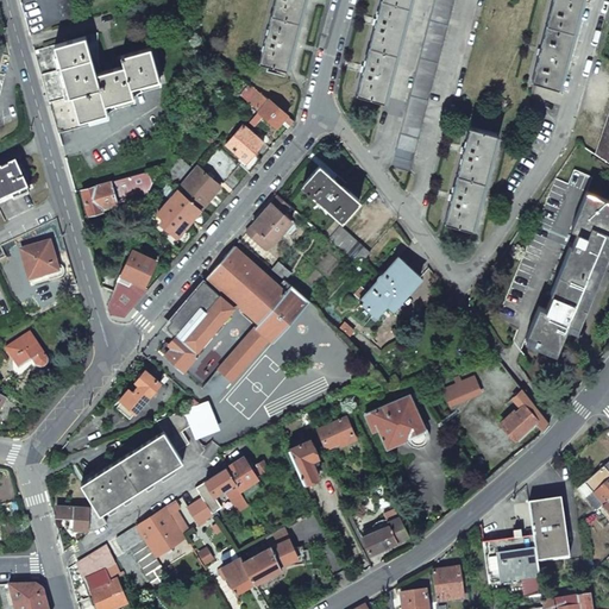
[(322,0),(294,0),(278,64),(305,71),(322,0)]
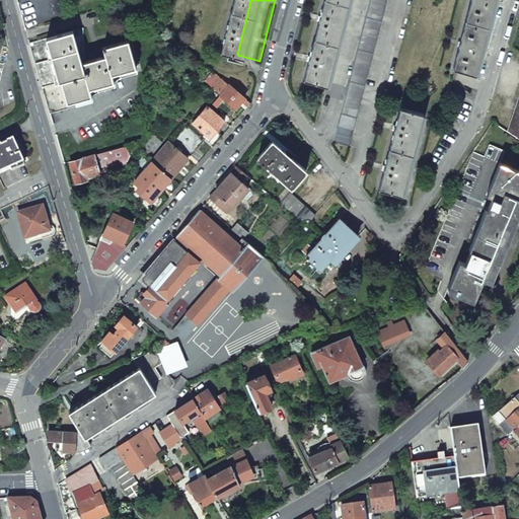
[(327,85),(349,0),(323,0),(303,80),(327,85)]
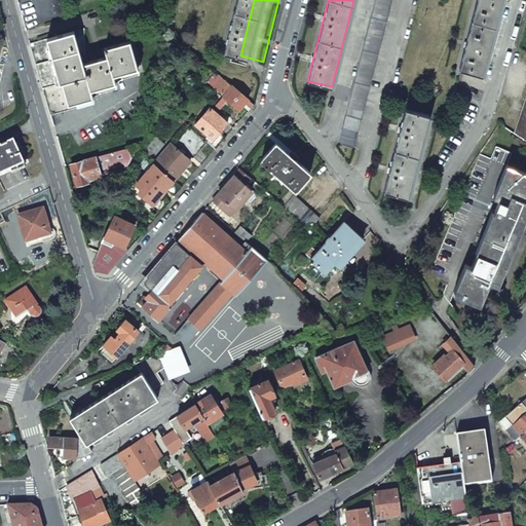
[(355,146),(392,0),(376,0),(340,142),(355,146)]
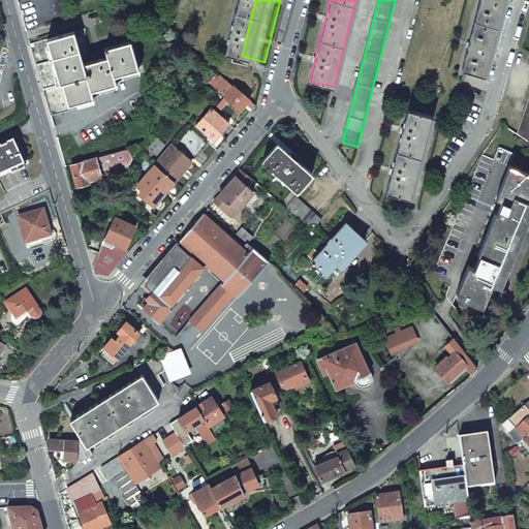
[(485,76),(504,0),(479,0),(461,70),(485,76)]
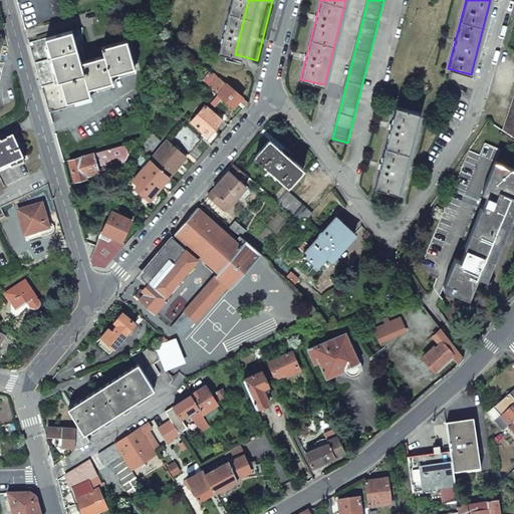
[(82,27),(29,42),(39,77),(49,112),(76,104),(76,101),(83,99),(82,97),(91,95),(90,92),(98,90),(97,88),(105,85),(105,83),(112,80),(112,78),(120,76),(119,73),(127,71),(126,68),(136,66),(127,39),(102,46),(104,54),(85,59),(83,50),(82,27)]
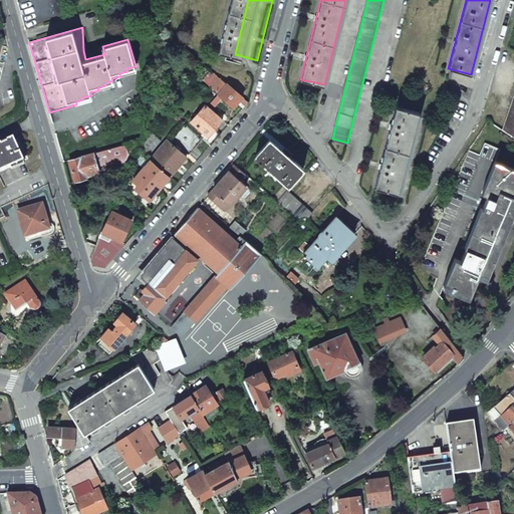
[(206,74),(212,79),(216,75),(210,70),(206,74)]
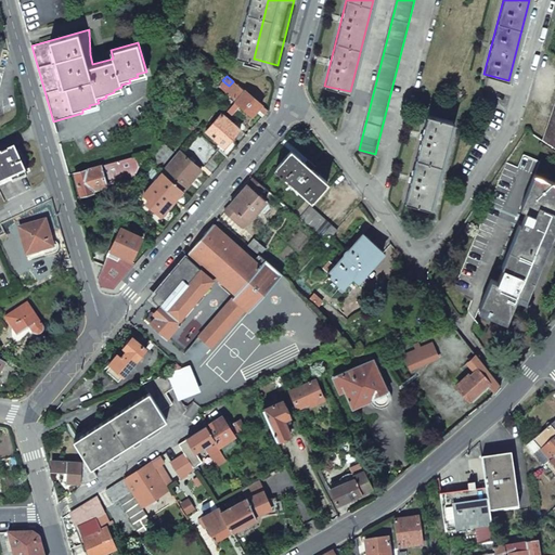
[(226,90),(228,92),(235,84),(233,81),(229,86),(226,90)]
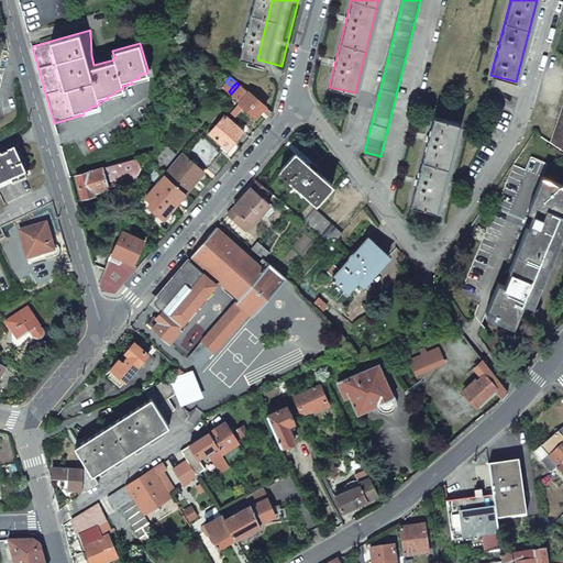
[(239,85),(231,94),(240,102),(238,106),(242,109),(244,107),(255,117),(257,114),(260,112),(262,111),(267,116),(272,112),(249,92),(247,92),(239,85)]
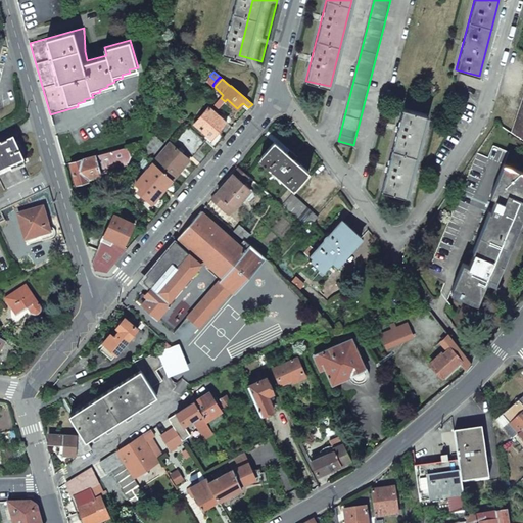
[(522,95),(511,132),(522,140),(522,95)]
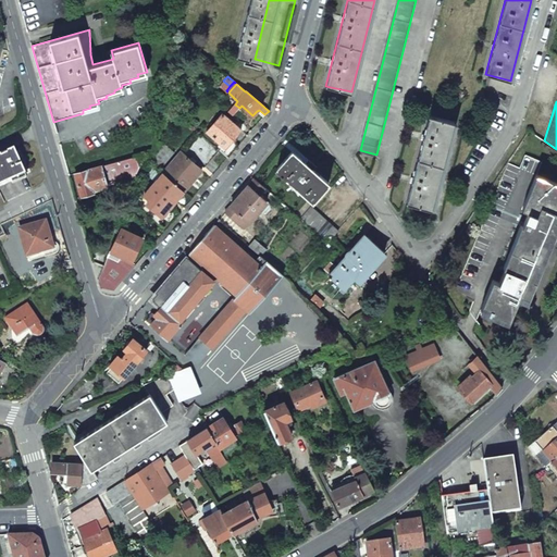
[(217,148),(219,149),(227,157),(238,145),(232,139),(236,135),(240,130),(226,119),(221,114),(206,132),(220,144),(217,148)]
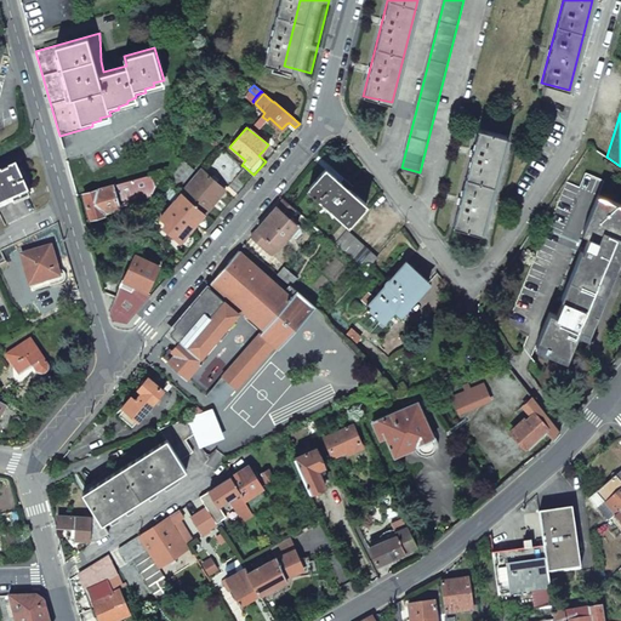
[(480,233),(507,136),(478,129),(453,226),(480,233)]
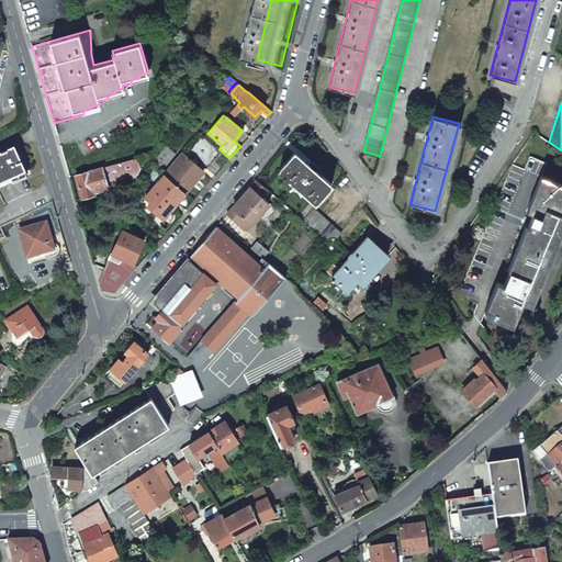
[(200,133),(182,154),(203,171),(212,161),(221,150),(218,149),(200,133)]
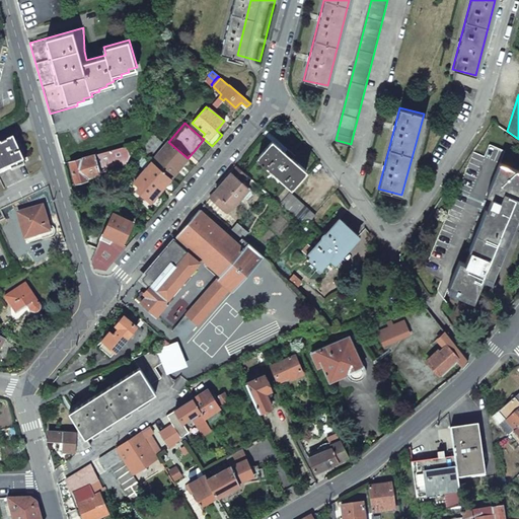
[(148,130),(143,148),(149,155),(161,142),(148,130)]
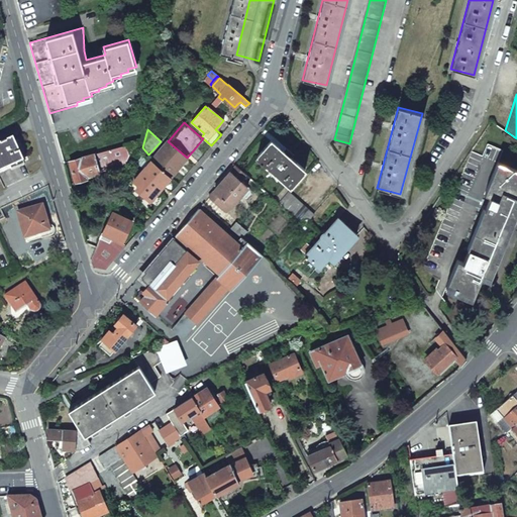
[(13,138),(0,143),(0,172),(23,162),(18,149),(13,138)]
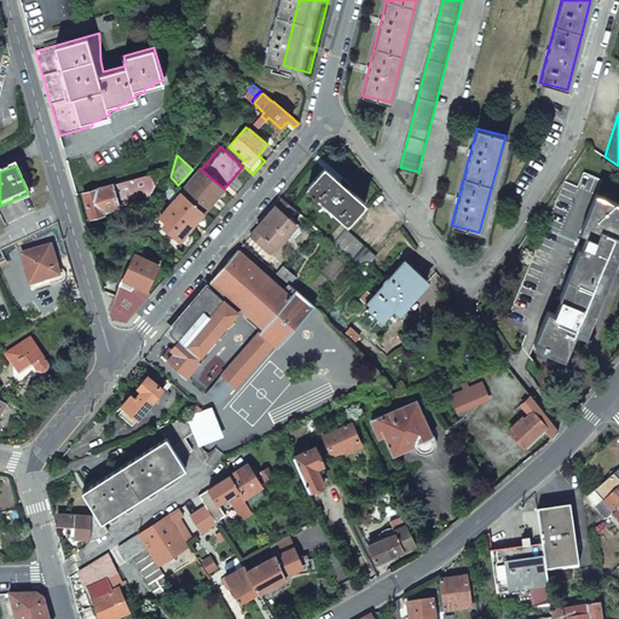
[(316,178),(307,187),(347,223),(365,203),(324,168),(316,178)]
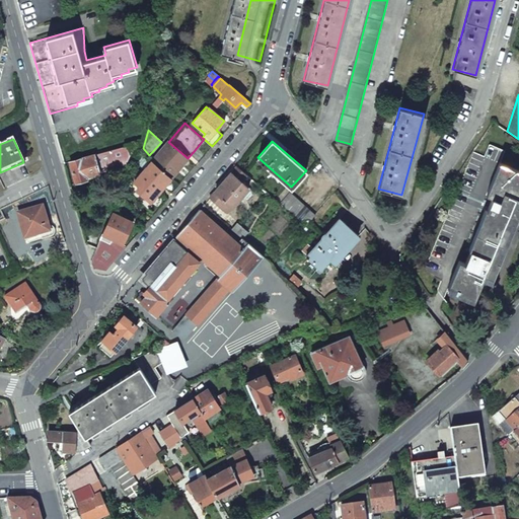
[(168,142),(152,161),(170,177),(188,158),(168,142)]
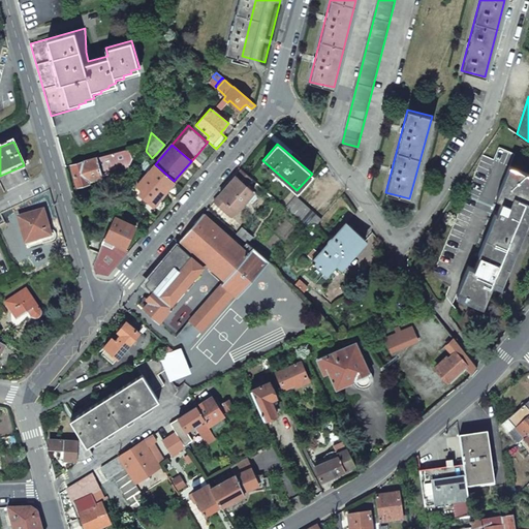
[(128,149),(71,164),(76,186),(82,185),(88,183),(87,180),(126,168),(131,157),(128,149)]
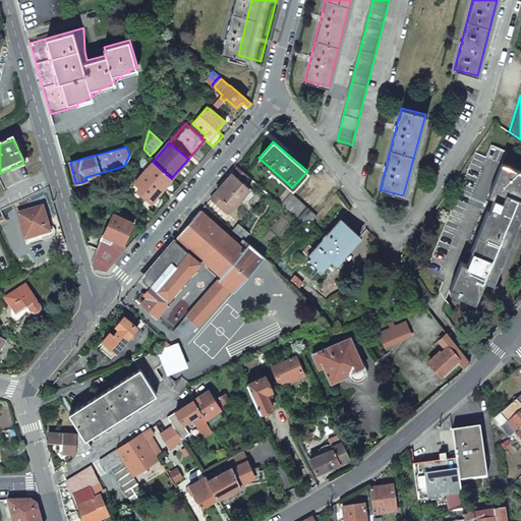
[(153,162),(134,182),(140,187),(137,190),(151,201),(161,190),(171,178),(153,162)]
